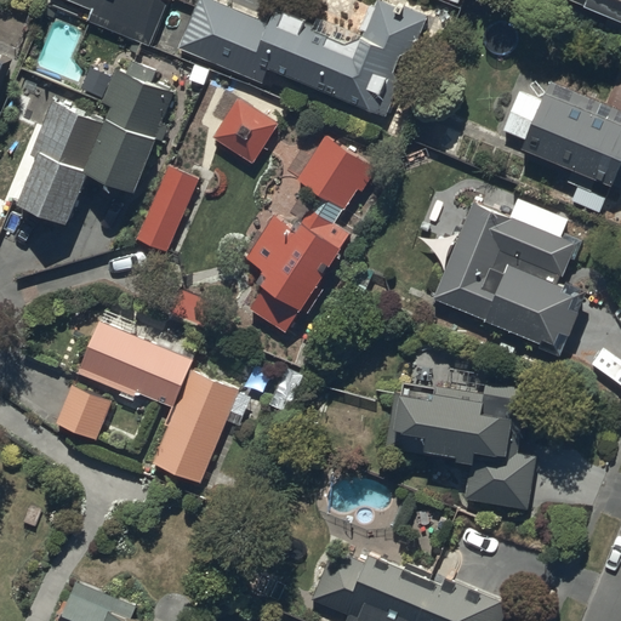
[(169,0),(64,0),(93,11),(89,21),(151,46),(169,0)]
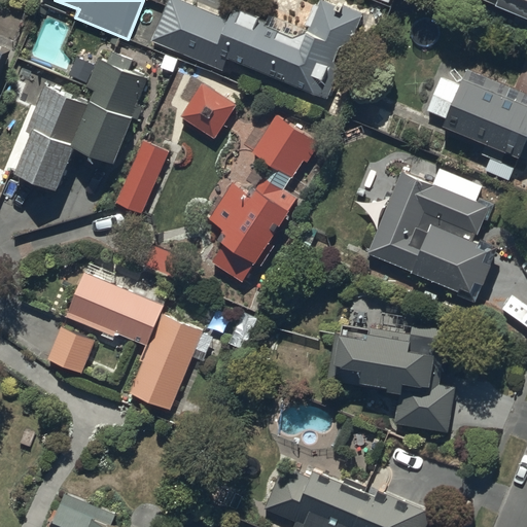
[(177,0),(169,0),(152,41),(223,69),(230,55),(328,97),(341,68),(336,59),(341,44),(351,42),(363,12),(343,3),(342,7),(324,0),(319,0),(306,32),(291,37),(266,25),(268,20),(235,5),(229,20),(177,0)]
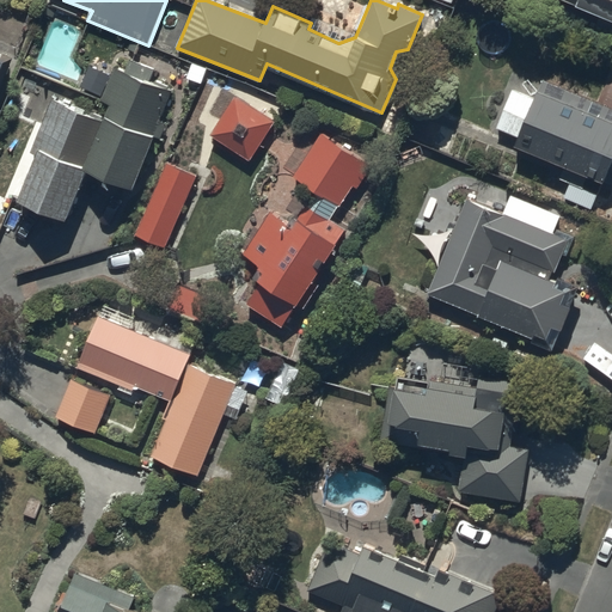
[(611,0),(539,0),(611,30),(611,0)]
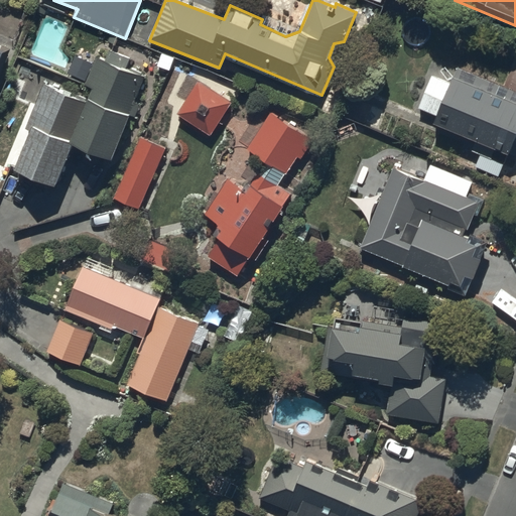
[(0,78),(11,49),(0,44),(0,78)]
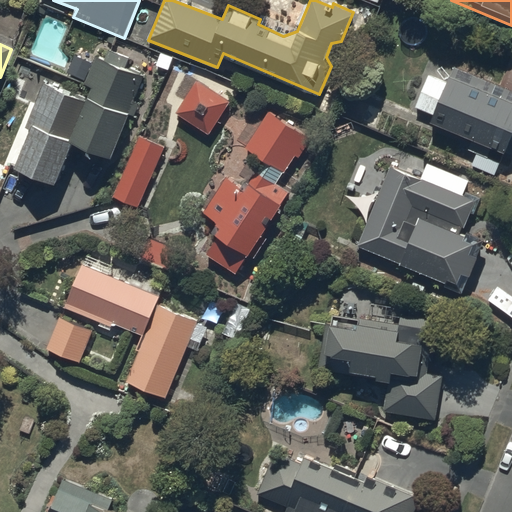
[(162,51),(157,64),(169,68),(174,56),(162,51)]
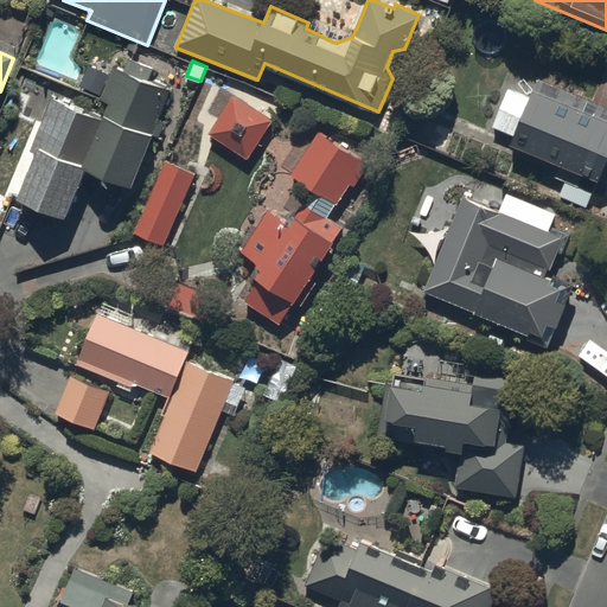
[(16,203),(64,222),(85,172),(132,190),(154,133),(160,135),(166,121),(159,119),(172,88),(115,64),(101,97),(110,101),(103,116),(52,96),(31,148),(37,151),(16,203)]
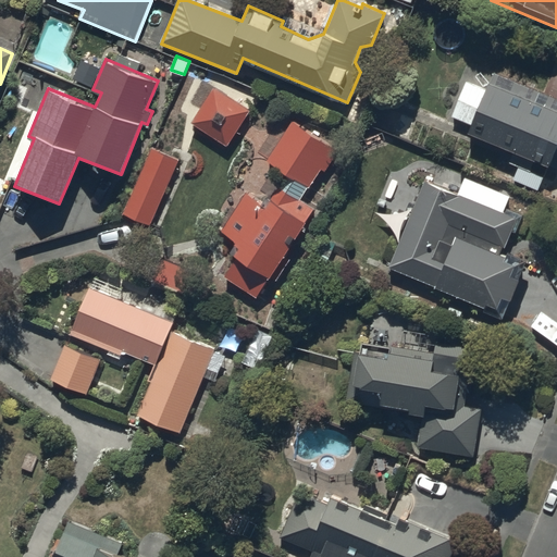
[(73,79),(91,88),(99,70),(81,62),(73,79)]
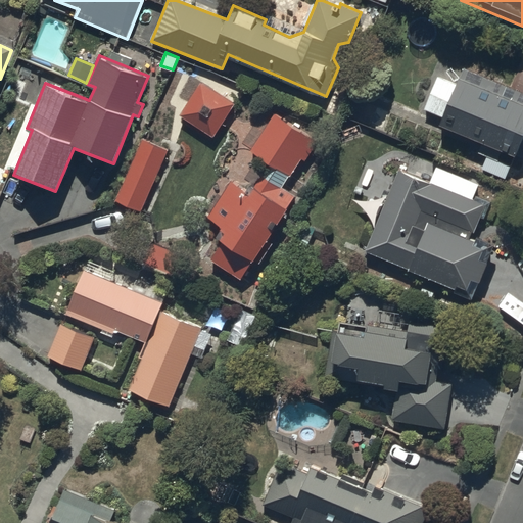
[(522,91),(464,67),(457,83),(438,75),(425,108),(443,115),(440,123),(483,140),(478,152),(498,160),(504,149),(522,156),(522,91)]
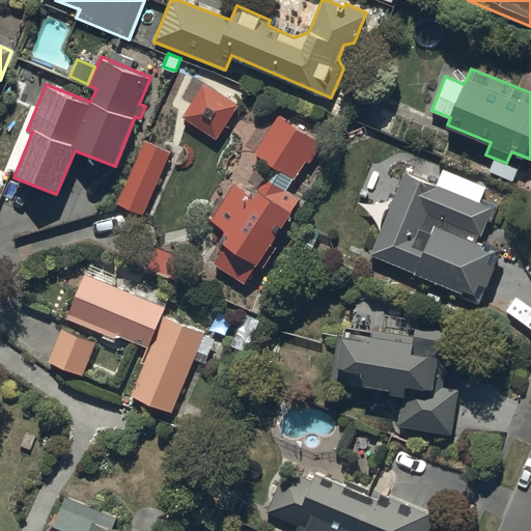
[(183,117),(217,140),(240,106),(205,84),(183,117)]
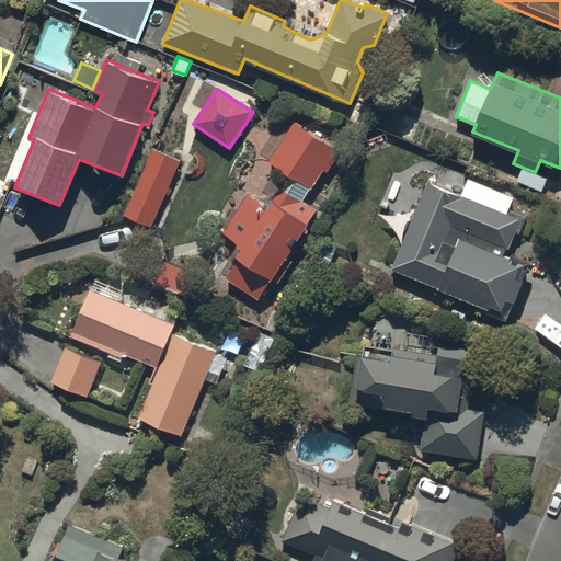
[(341,152),(295,123),(268,164),(292,179),(272,209),(249,195),(224,235),(240,245),(232,259),(237,262),(226,279),(259,301),(273,281),(278,284),(293,263),(287,260),(318,213),(304,203),(323,172),(327,175),(341,152)]
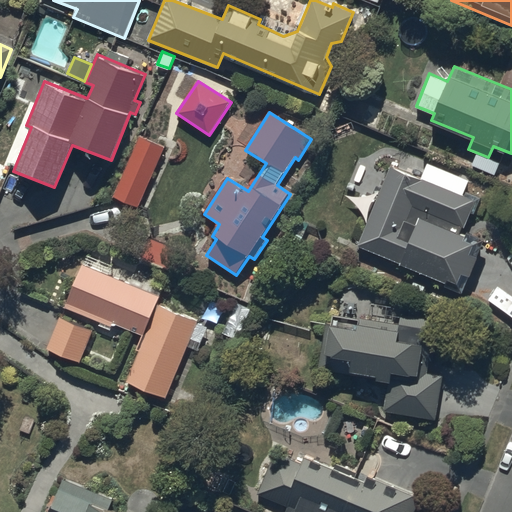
[(140,135),(114,195),(139,206),(165,146),(140,135)]
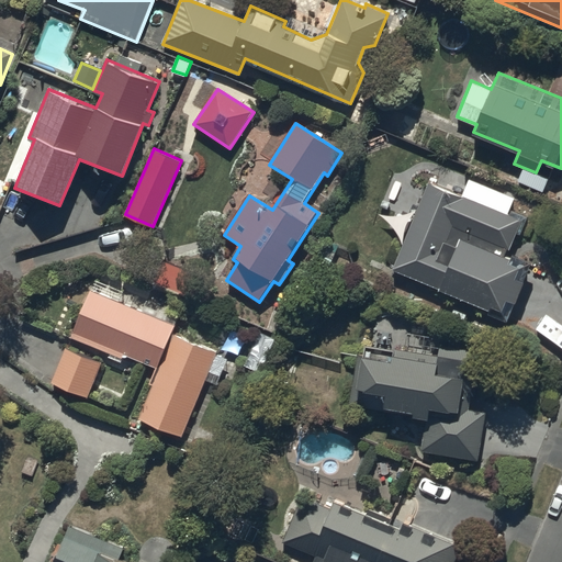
[(486,315),(506,323),(531,263),(512,256),(510,259),(504,257),(507,250),(508,250),(516,235),(519,237),(527,220),(509,212),(508,216),(428,183),(392,271),(489,312),(486,315)]
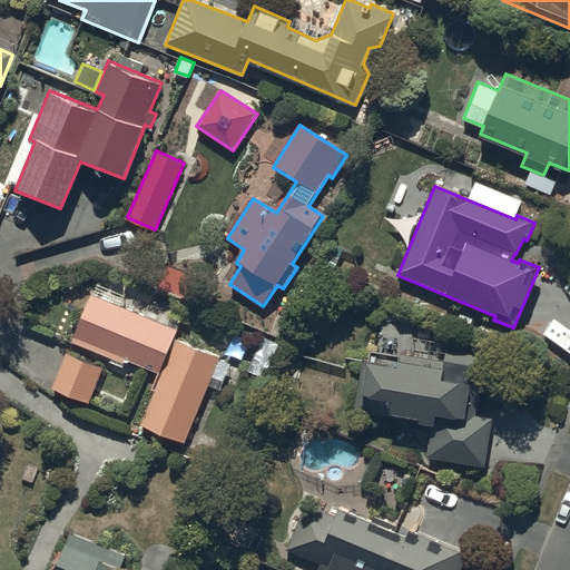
[(178,332),(91,298),(74,344),(125,364),(126,361),(159,374),(153,391),(155,392),(140,429),(185,445),(218,359),(175,342),(178,332)]
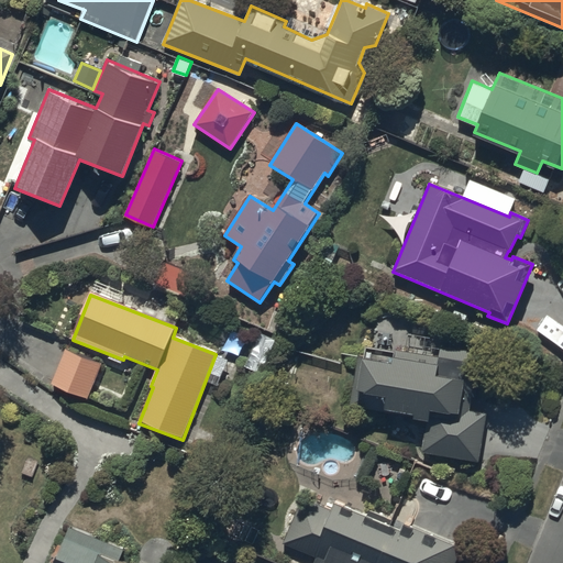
[(422,451),(481,460),(488,411),(472,409),(481,351),(442,344),(440,355),(397,349),(395,359),(360,353),(352,406),(428,418),(422,451)]
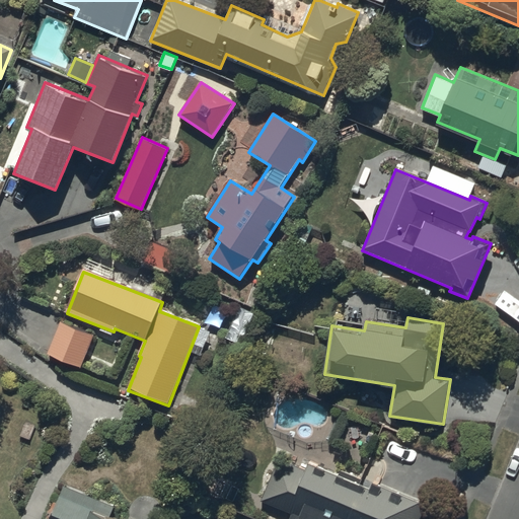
[(48,355),(80,368),(93,337),(61,322),(48,355)]
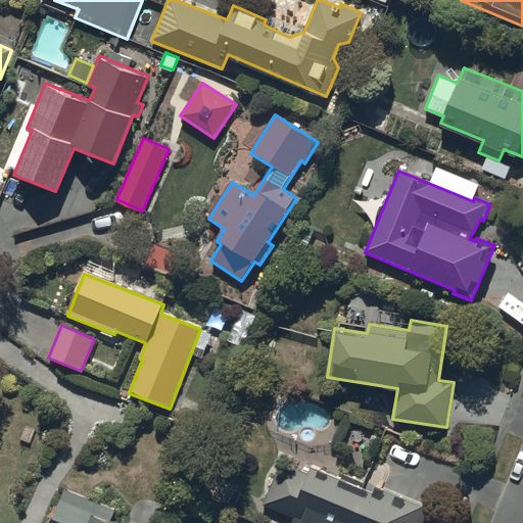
[(424,522),(431,508),(378,485),(376,490),(313,465),(310,473),(282,462),(264,505),(308,522),(424,522)]
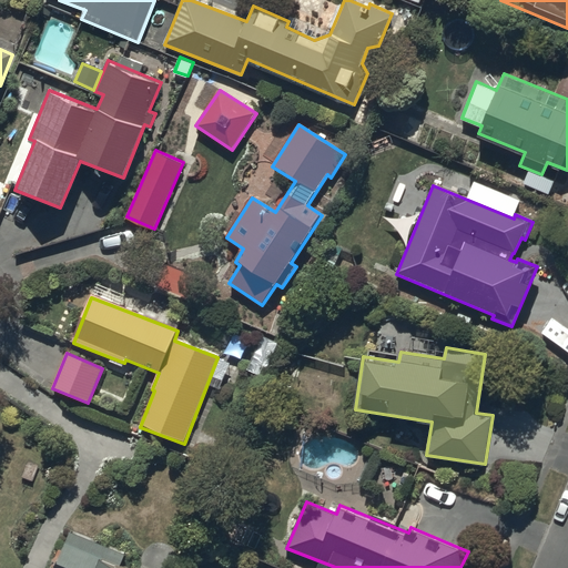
[(122,567),(119,567),(123,556),(69,534),(53,567),(122,567)]
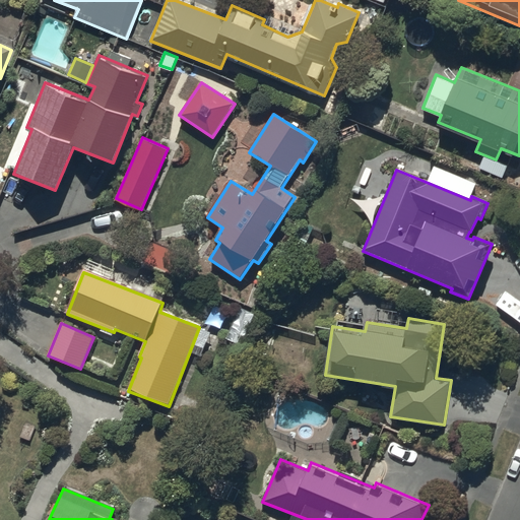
All buildings are outlined.
